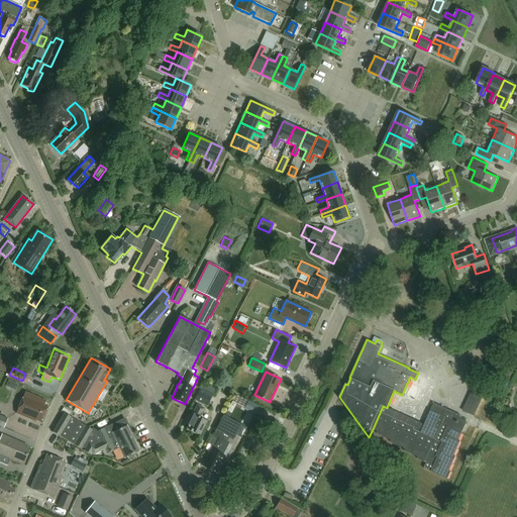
[(41,422),(47,406),(44,404),(46,401),(25,392),(16,415),(36,423),(37,420),(41,422)]
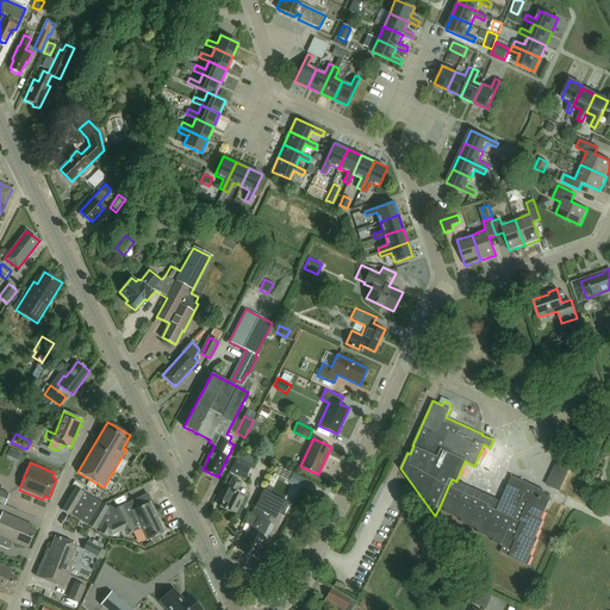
[(236,462),(230,473),(244,480),(250,471),(236,462)]
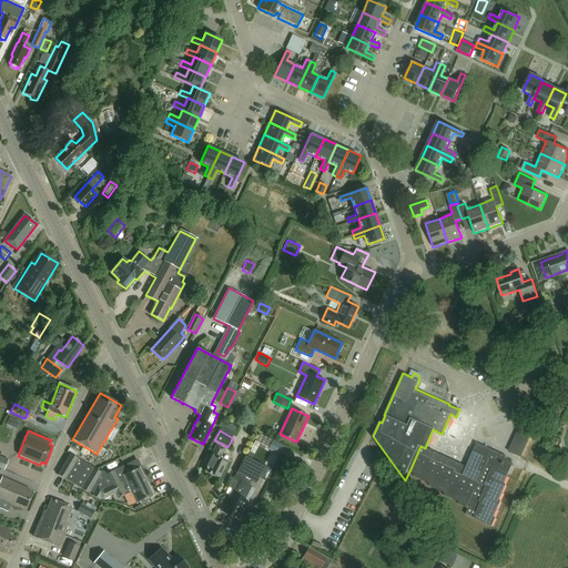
[(530,436),(518,430),(508,452),(520,457),(530,436)]
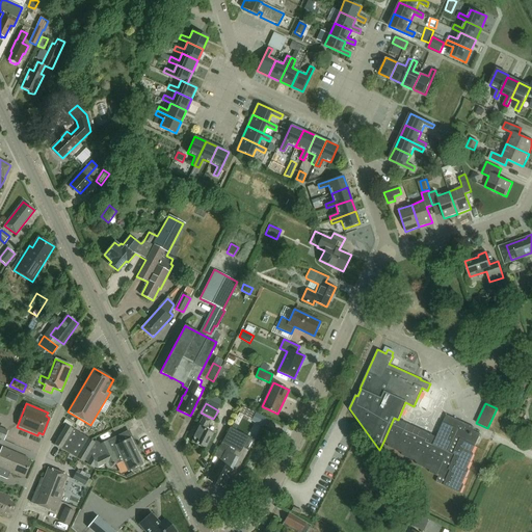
[(253,411),(246,422),(258,428),(263,417),(253,411)]
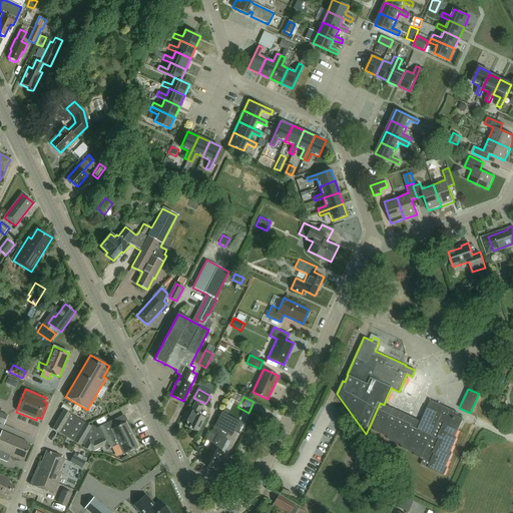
[(380,403),(370,426),(375,428),(375,430),(389,436),(388,438),(403,444),(402,446),(416,452),(415,454),(424,458),(421,463),(445,474),(448,466),(446,466),(453,452),(451,451),(457,437),(455,436),(464,417),(456,414),(457,412),(430,400),(421,421),(384,405),(380,403)]
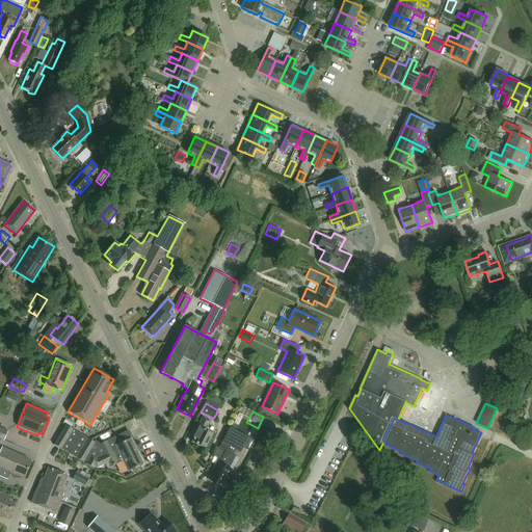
[(209,442),(213,433),(206,430),(211,421),(204,417),(196,430),(197,431),(194,436),(192,442),(205,448),(208,442),(209,442)]
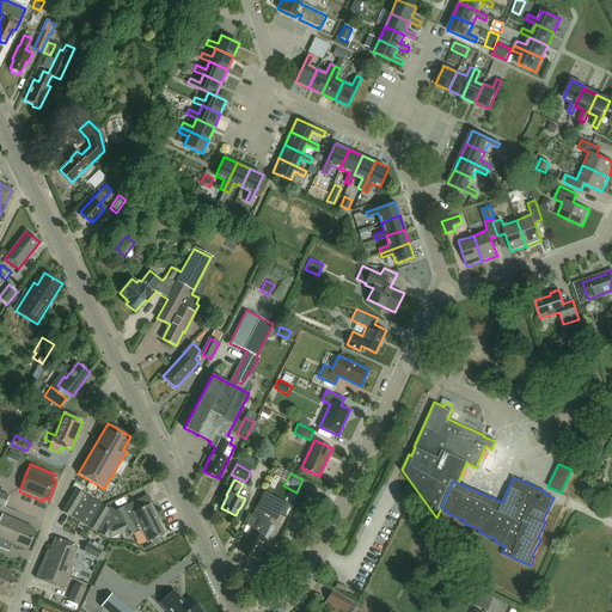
[(0,505),(8,507),(13,497),(0,490),(0,505)]
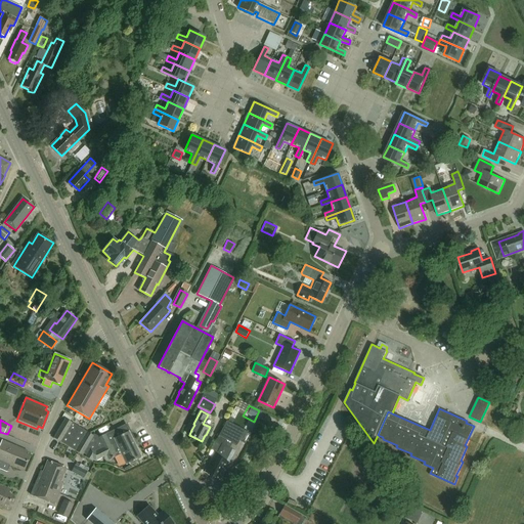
[(67,420),(55,438),(93,461),(96,461),(107,455),(110,460),(122,453),(127,465),(141,457),(126,425),(100,438),(95,435),(94,436),(67,420)]
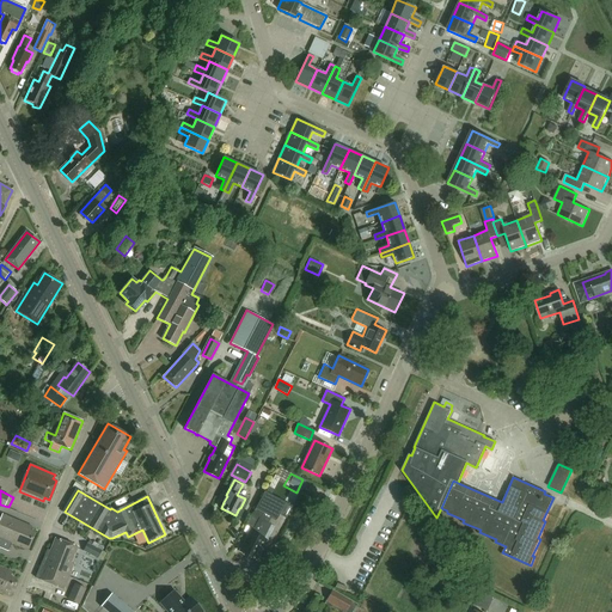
[(252,528),(240,551),(243,552),(242,554),(248,557),(248,555),(256,560),(262,548),(264,548),(265,542),(267,540),(263,538),(270,525),(268,524),(271,518),(276,520),(279,515),(286,519),(292,507),(264,493),(256,509),(248,525),(252,528)]
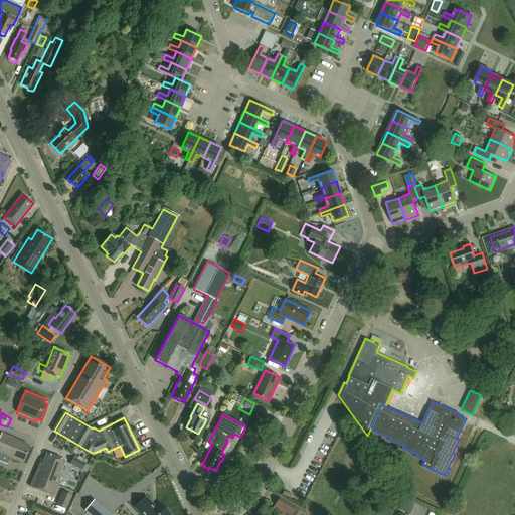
[(0,453),(23,463),(29,448),(25,446),(26,443),(2,433),(0,437),(0,453)]
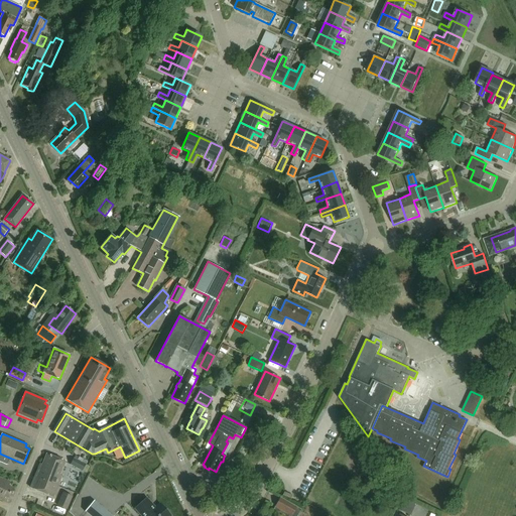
[(53,484),(57,486),(62,475),(60,474),(66,461),(46,454),(42,465),(40,464),(34,477),(53,484)]
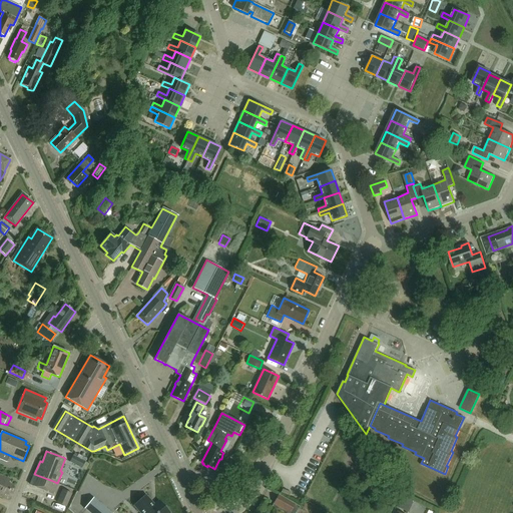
[(70,462),(86,470),(89,464),(85,462),(87,459),(78,454),(77,457),(74,455),(70,462)]
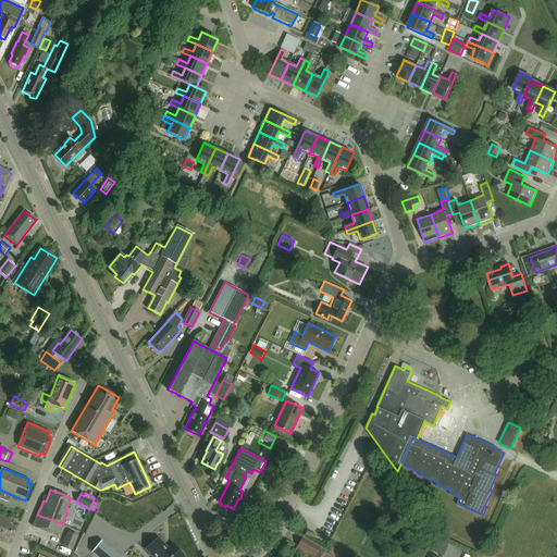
[(0,539),(4,541),(5,536),(9,537),(14,527),(11,524),(12,520),(0,515),(0,539)]
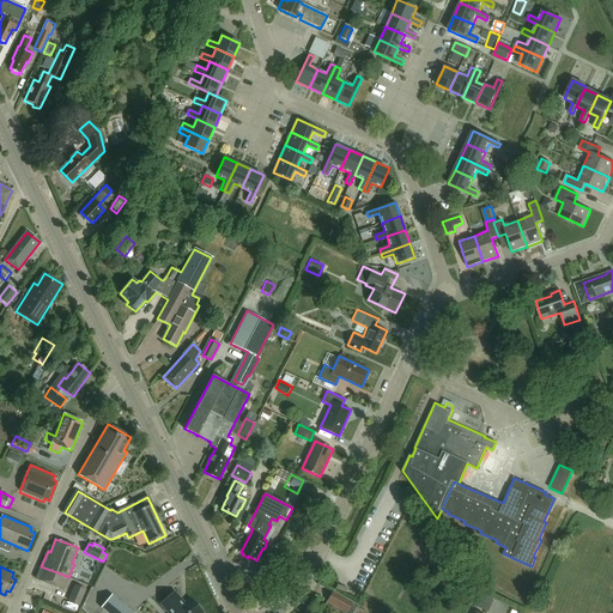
[(64,589),(68,577),(64,575),(41,566),(36,578),(64,589)]
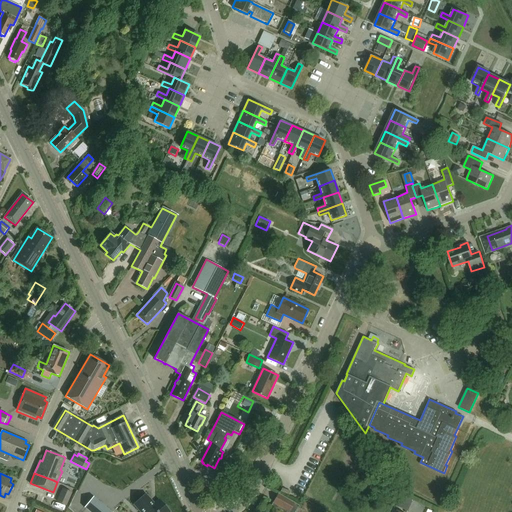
[(57,501),(66,506),(72,492),(62,488),(57,501)]
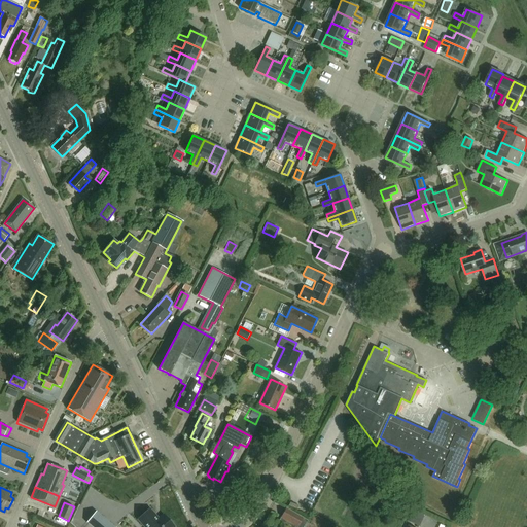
[(150,508),(138,519),(145,526),(174,526),(175,526),(164,515),(157,520),(155,516),(156,516),(150,508)]
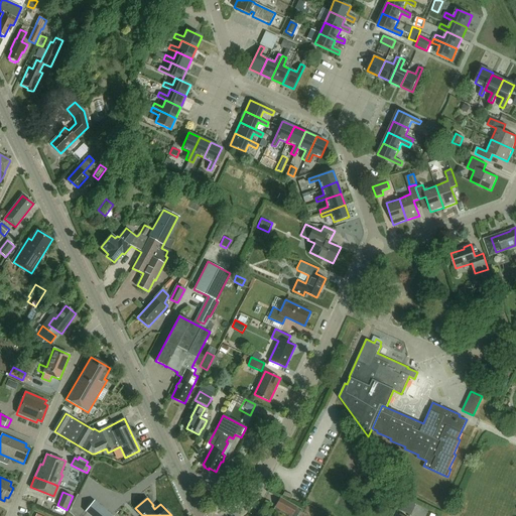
[(280,498),(276,506),(292,515),(297,507),(280,498)]
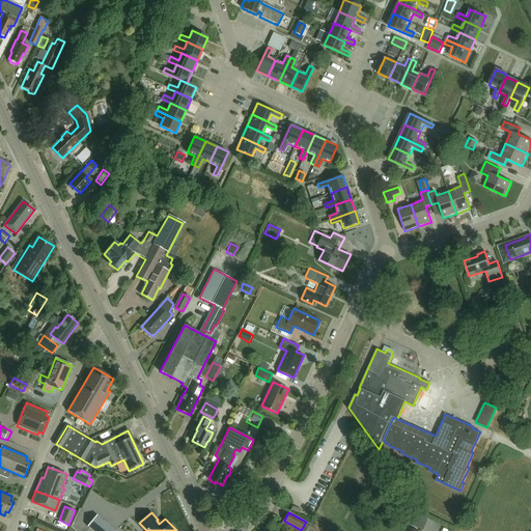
[(411,524),(422,529),(427,519),(415,512),(411,524)]
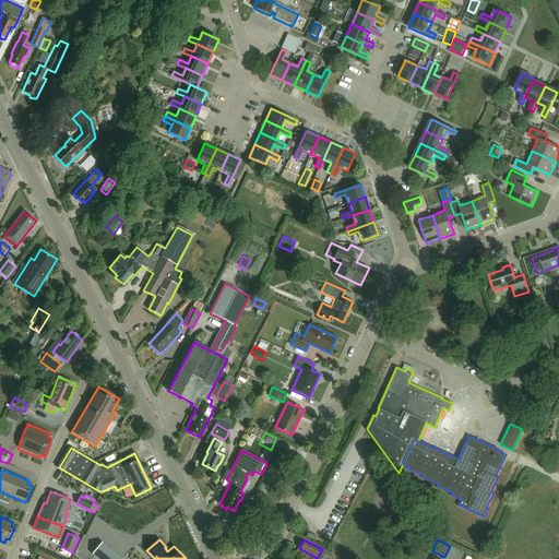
[(99,558),(121,558),(103,543),(93,554),(99,558)]
